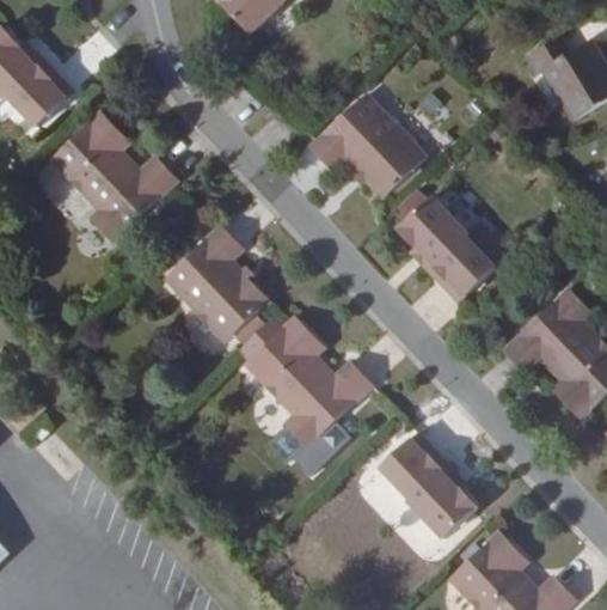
[(216,0),(249,32),(282,0),(216,0)]
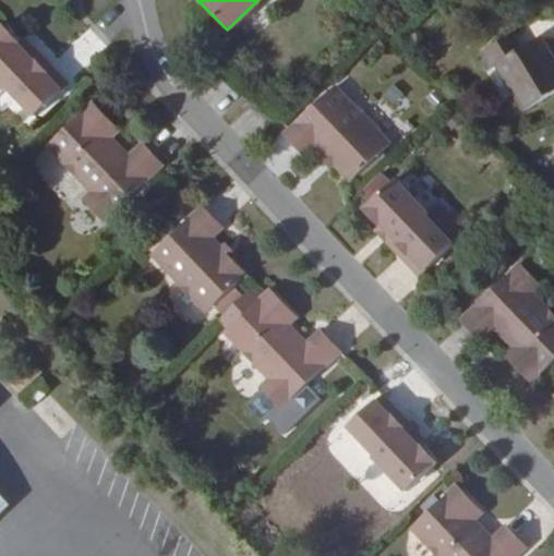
[(1,24),(0,25),(0,87),(1,88),(3,86),(31,115),(65,84),(46,62),(39,68),(15,41),(17,41),(1,24)]
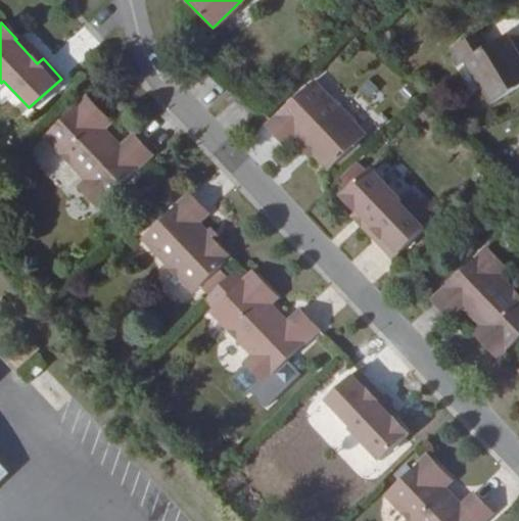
[(492,43),(483,27),(443,49),(453,65),(462,60),(486,103),(518,84),(518,57),(506,35),(492,43)]
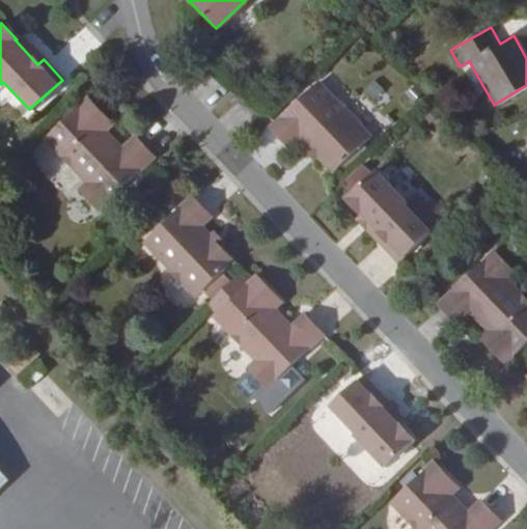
[(315,80),(268,126),(288,147),(298,138),(330,172),(368,135),(357,122),(359,121),(342,105),(341,106),(315,80)]
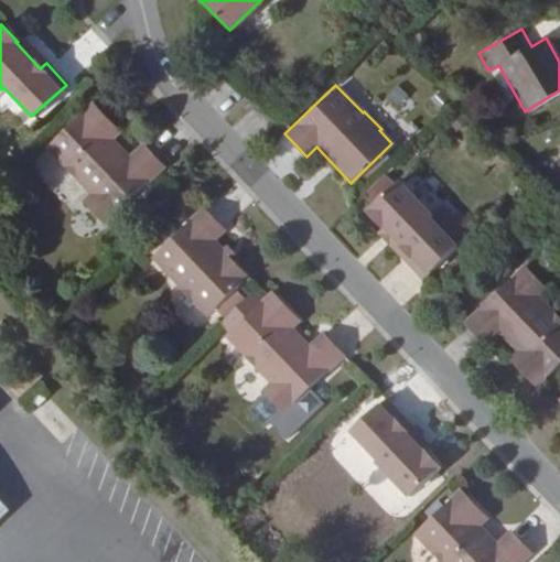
[(111,138),(119,131),(90,101),(44,146),(88,192),(81,200),(103,222),(162,165),(140,142),(128,154),(121,161),(117,157),(124,150),(111,138)]
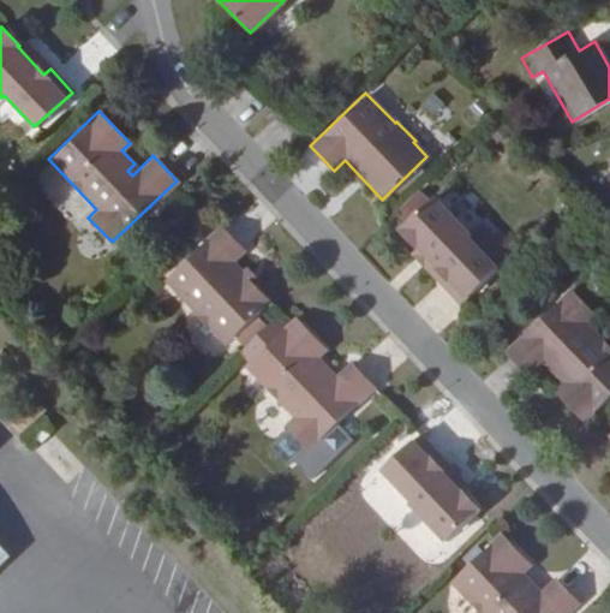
[(470,233),(432,195),(398,228),(416,248),(417,247),(443,274),(437,280),(460,303),(497,267),(491,262),(466,236),(470,233)]
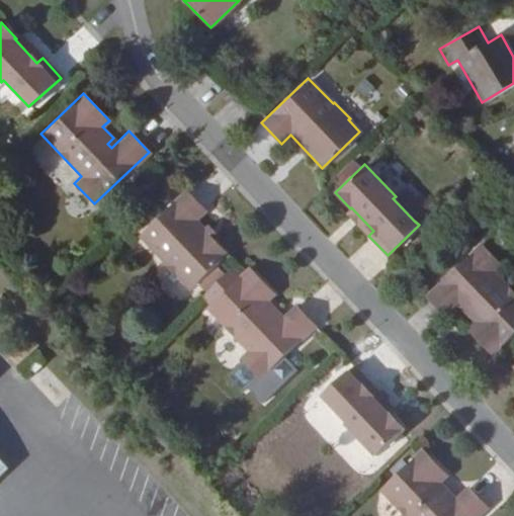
[(396,196),(393,198),(414,221),(426,208),(406,186),(396,196)]
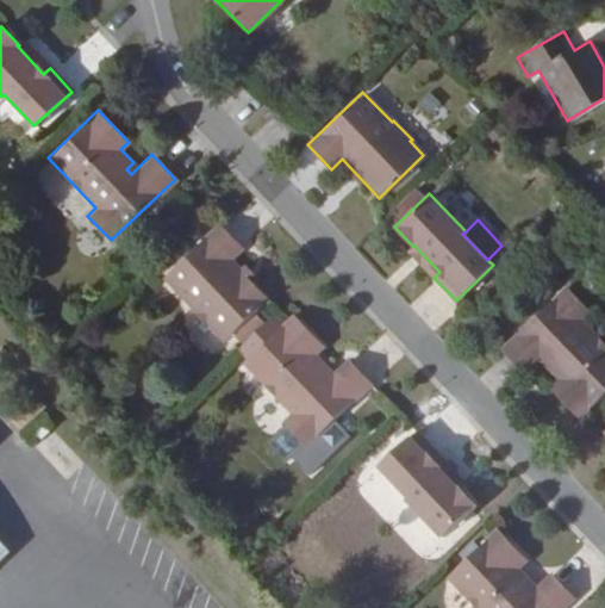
[(241,248),(217,223),(161,277),(191,306),(189,308),(207,328),(210,327),(222,340),(234,329),(243,339),(264,318),(255,309),(267,298),(230,259),(241,248)]
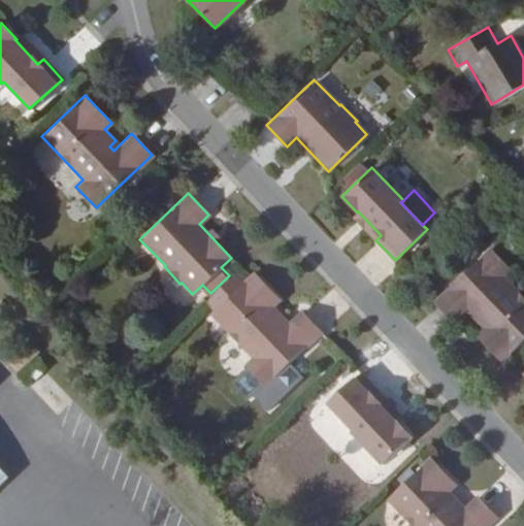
[(481,326),(473,332),(499,360),(523,336),(523,298),(502,275),(509,268),(489,248),(433,300),(453,322),(465,310),(471,304),(475,308),(468,315),(481,326)]
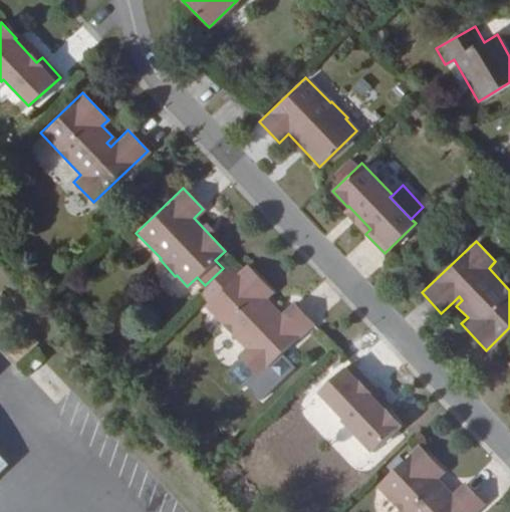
[(265,298),(272,291),(246,265),(236,274),(227,264),(223,268),(205,285),(198,292),(208,301),(204,305),(244,347),(237,354),(257,374),(311,323),(291,302),(280,313),(274,318),(270,315),(276,309),(265,298)]
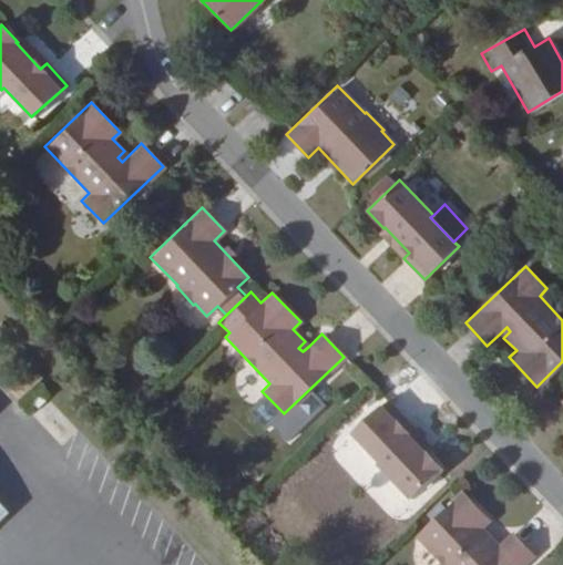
[(376,463),(409,499),(441,468),(426,451),(423,452),(399,427),(406,420),(385,399),(350,432),(378,461),(376,463)]
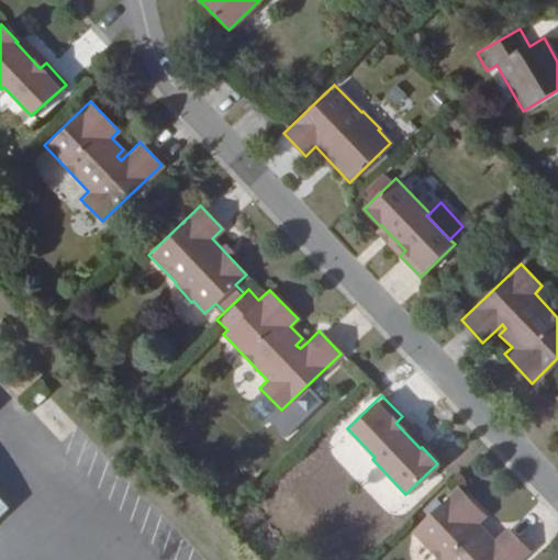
[(477,522),(484,515),(456,485),(410,530),(438,559),(516,559),(527,549),(505,527),(493,539),(487,545),(482,540),(489,534),(477,522)]
